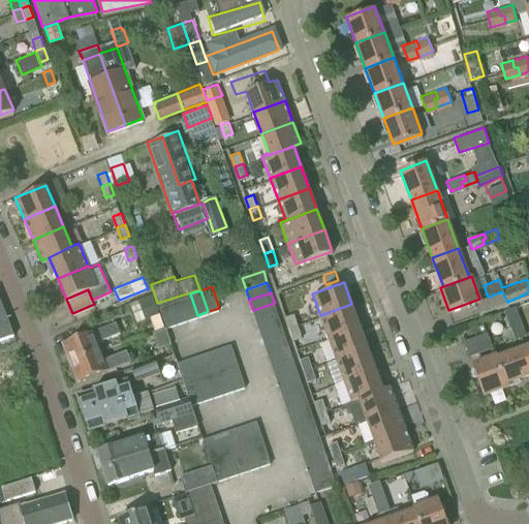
[(190,294),(180,298),(187,318),(197,315),(190,294)]
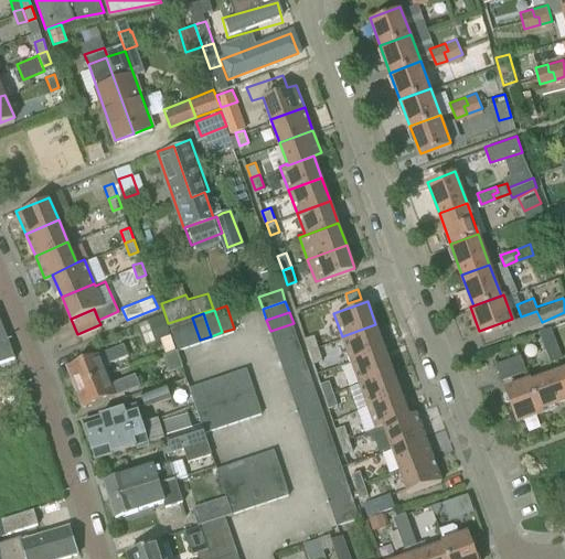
[(0,316),(0,359),(14,355),(0,316)]
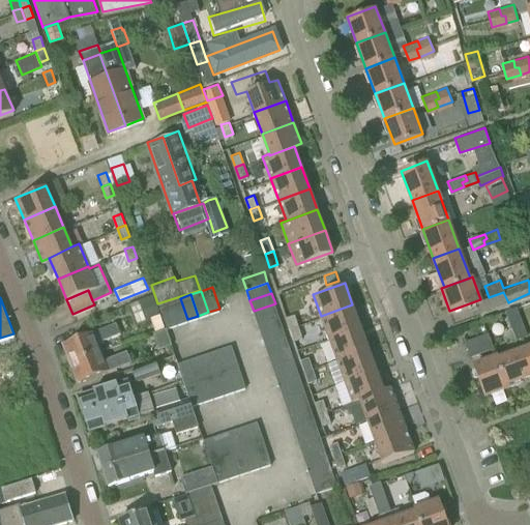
[(187,319),(180,298),(170,301),(177,323),(187,319)]
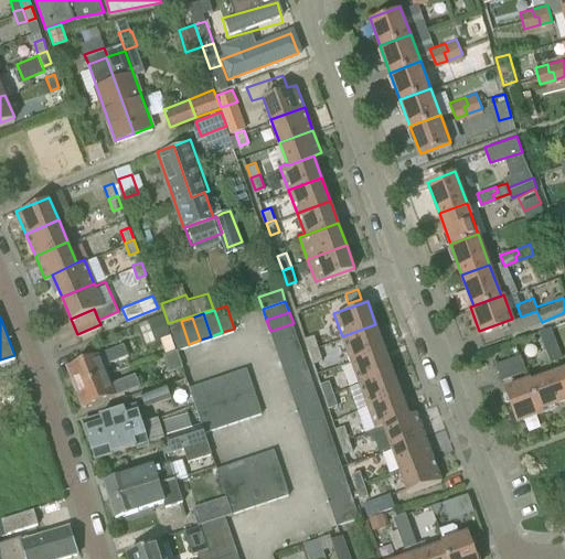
[(166,320),(145,328),(150,342),(171,333),(166,320)]
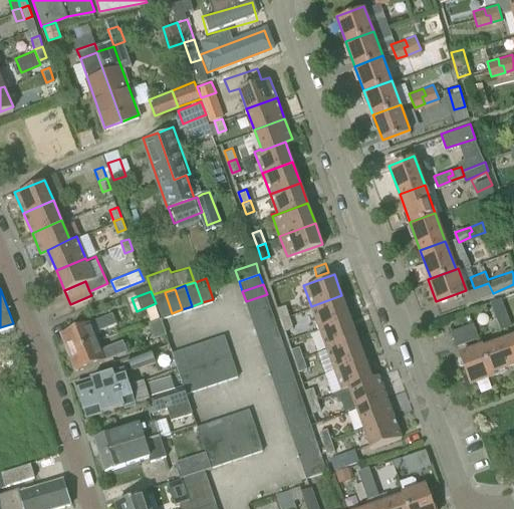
[(172,313),(165,292),(154,296),(161,316),(172,313)]
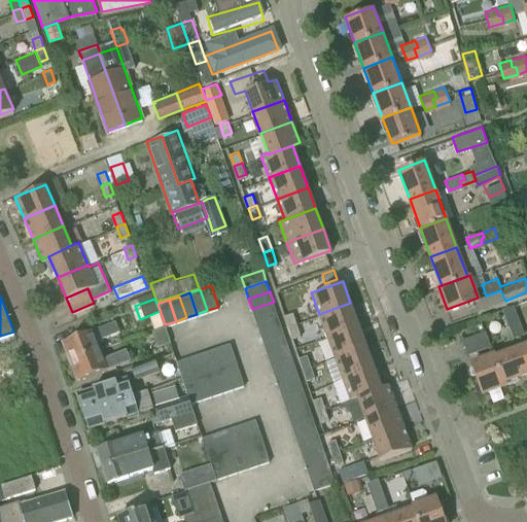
[(277,312),(274,302),(252,309),(255,320),(277,312)]
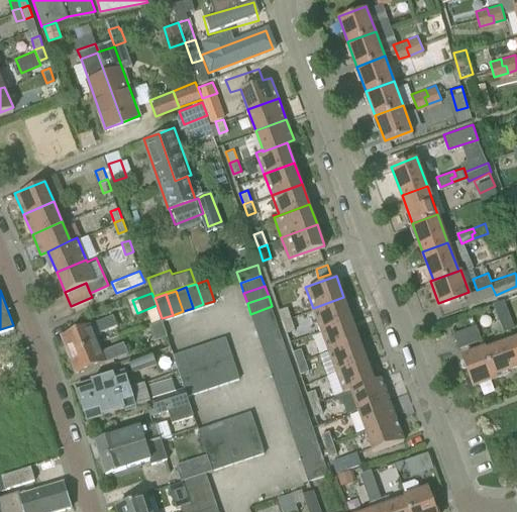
[(351,317),(343,297),(313,308),(321,328),(351,317)]
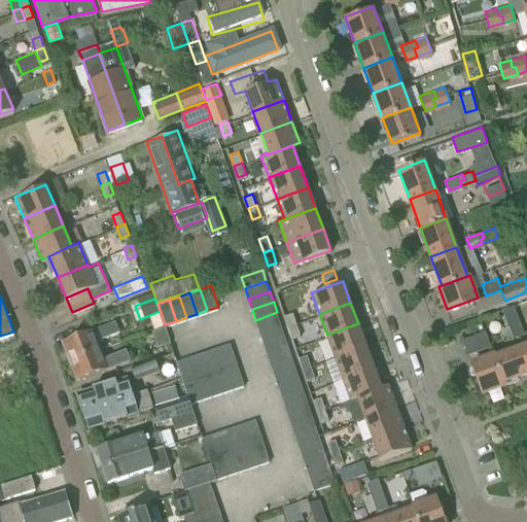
[(514,320),(519,319),(513,304),(503,308),(507,319),(513,317),(514,320)]
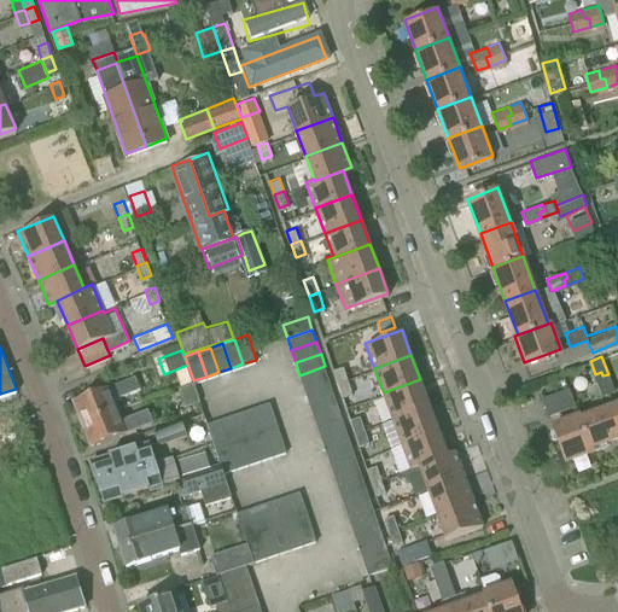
[(338,382),(348,378),(343,365),(333,368),(338,382)]
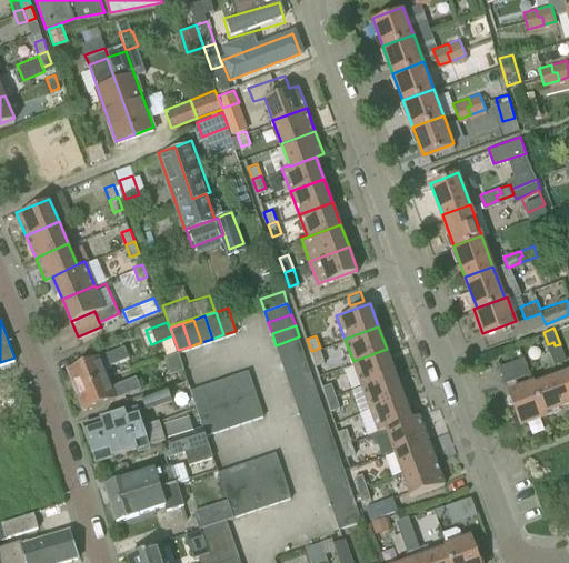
[(303,349),(299,337),(276,345),(280,357),(303,349)]
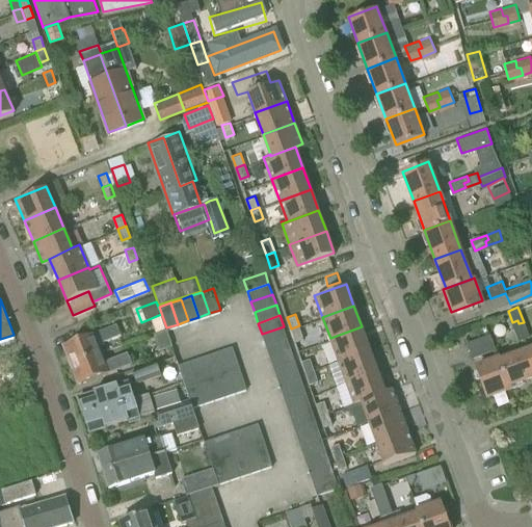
[(496,348),(485,320),(461,330),(472,357),(496,348)]
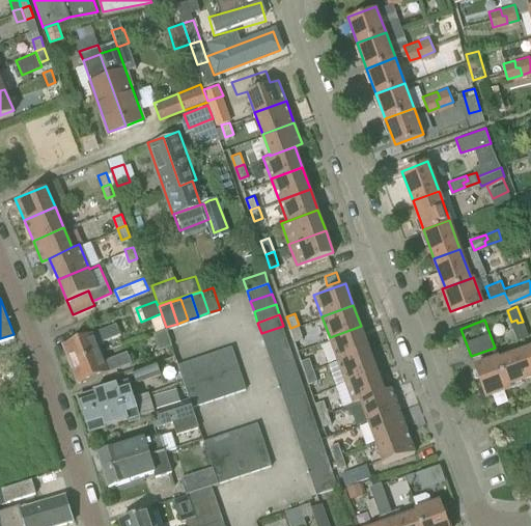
[(527,333),(523,322),(518,323),(516,320),(511,322),(518,337),(527,333)]
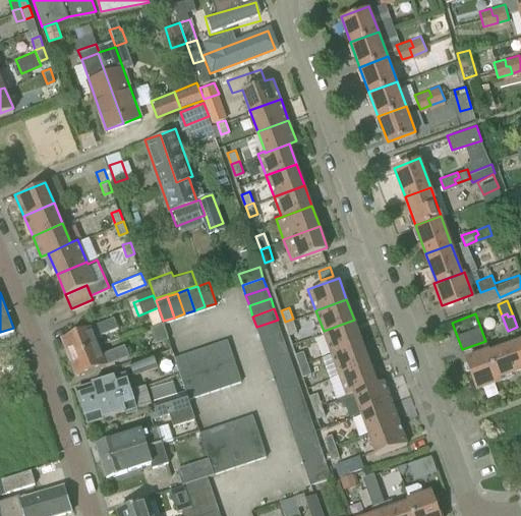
[(69,354),(98,343),(95,335),(117,326),(113,316),(61,336),(69,354)]
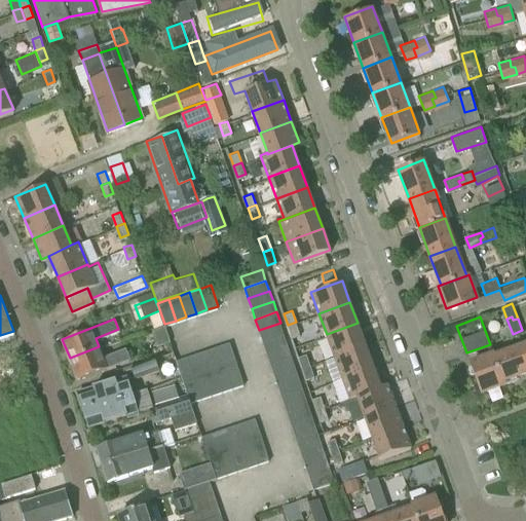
[(300,333),(296,322),(288,325),(292,336),(300,333)]
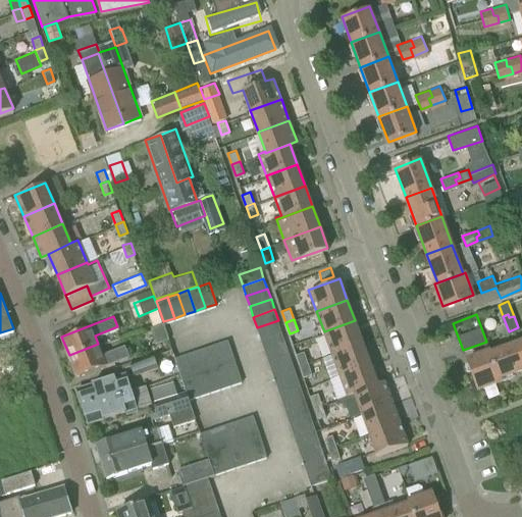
[(278,320),(257,327),(260,338),(281,330),(278,320)]
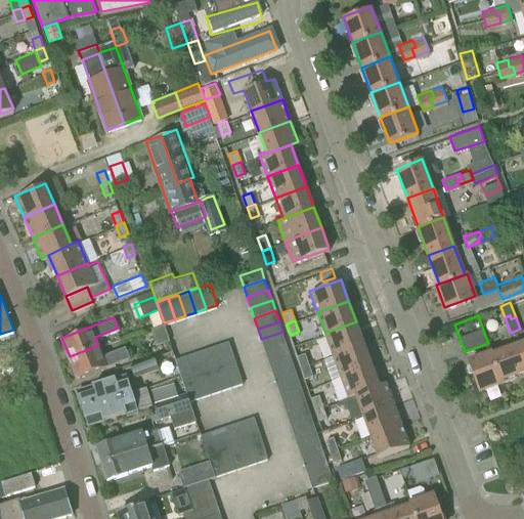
[(363,343),(356,321),(325,333),(333,354),(363,343)]
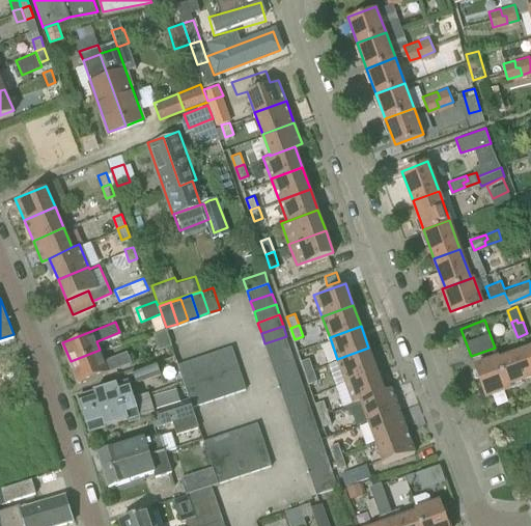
[(172,343),(166,327),(154,331),(159,348),(172,343)]
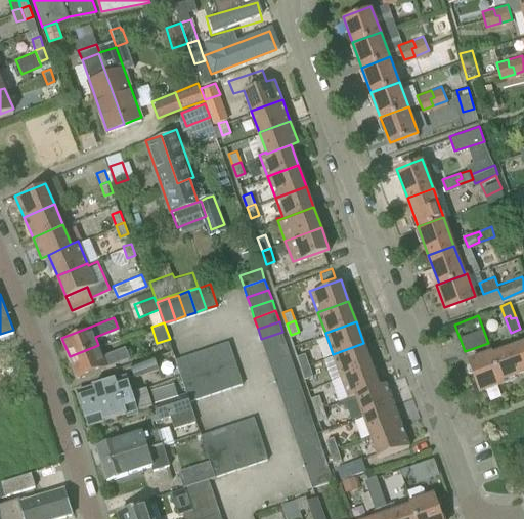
[(282,332),(261,339),(265,349),(287,342),(282,332)]
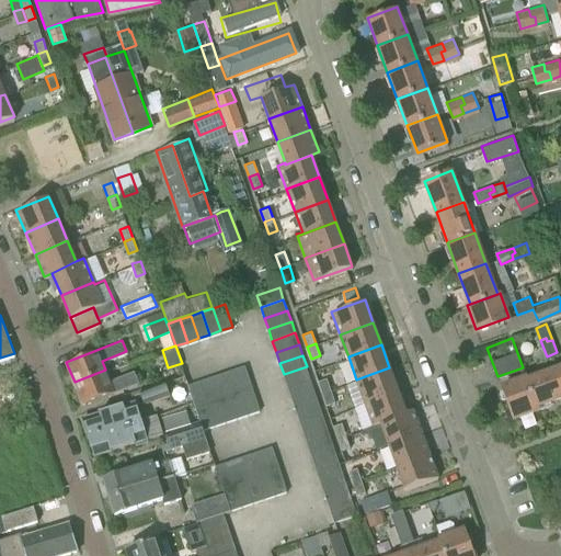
[(244,363),(232,367),(240,389),(252,386),(244,363)]
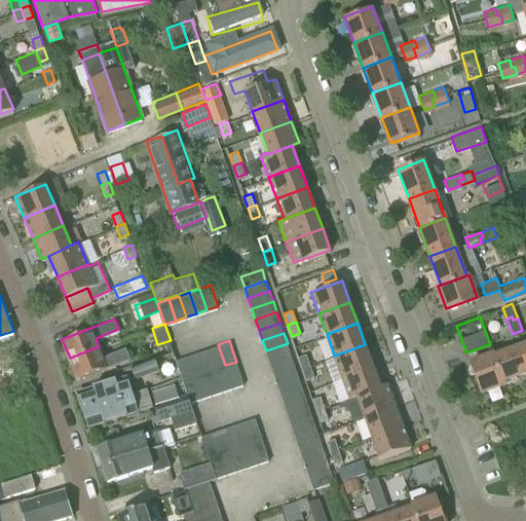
[(288,343),(266,350),(269,361),(291,354),(288,343)]
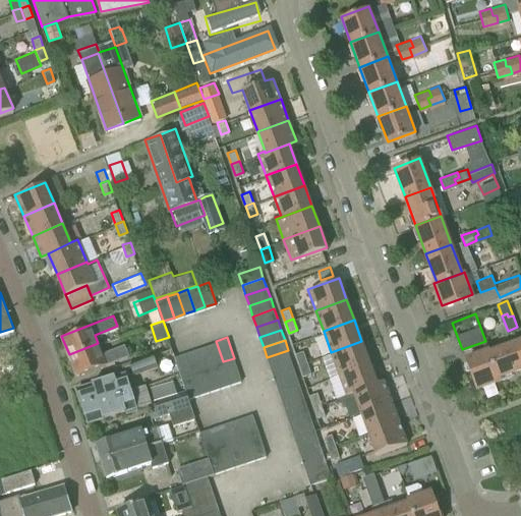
[(520,366),(520,350),(517,340),(488,351),(499,376),(520,366)]
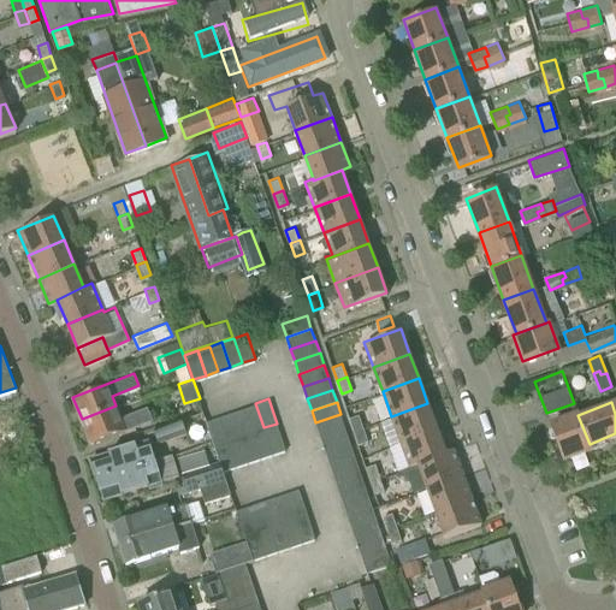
[(255,403),(243,407),(252,432),(264,427),(255,403)]
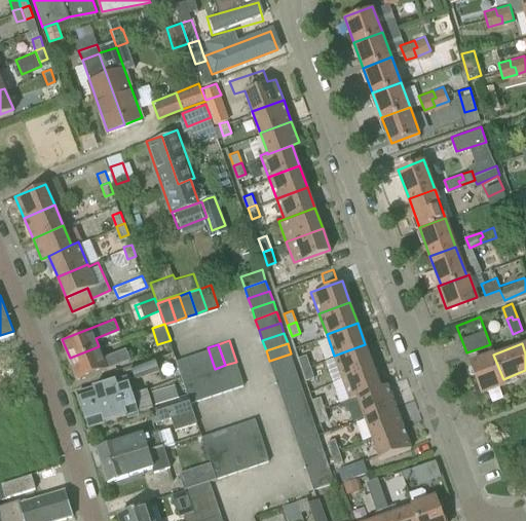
[(365,344),(334,356),(341,376),(373,365),(365,344)]
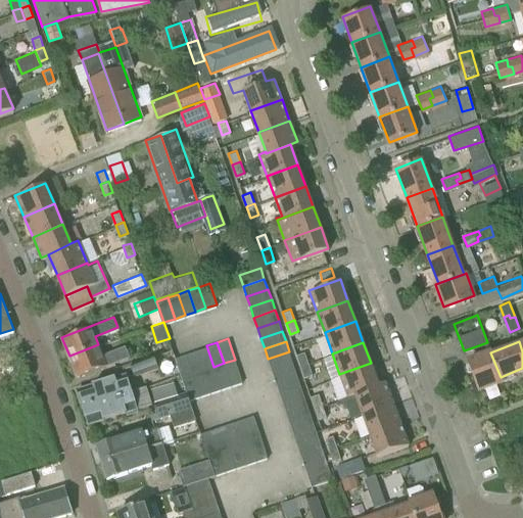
[(101,352),(98,344),(69,356),(77,375),(128,355),(124,343),(101,352)]
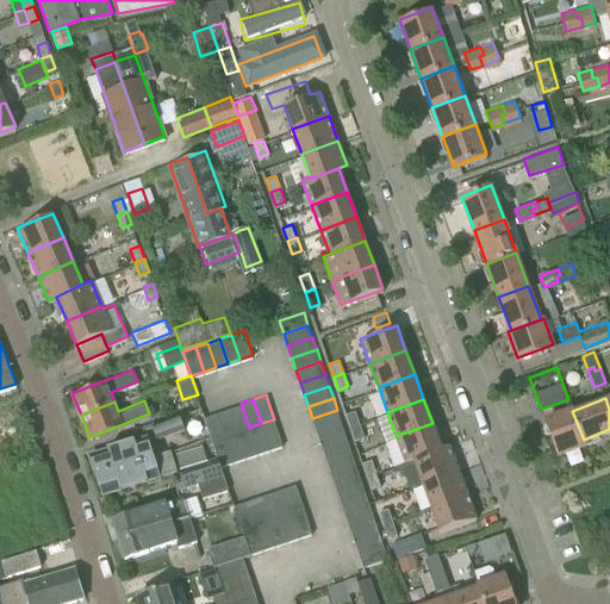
[(249,428),(241,403),(229,406),(237,431),(249,428)]
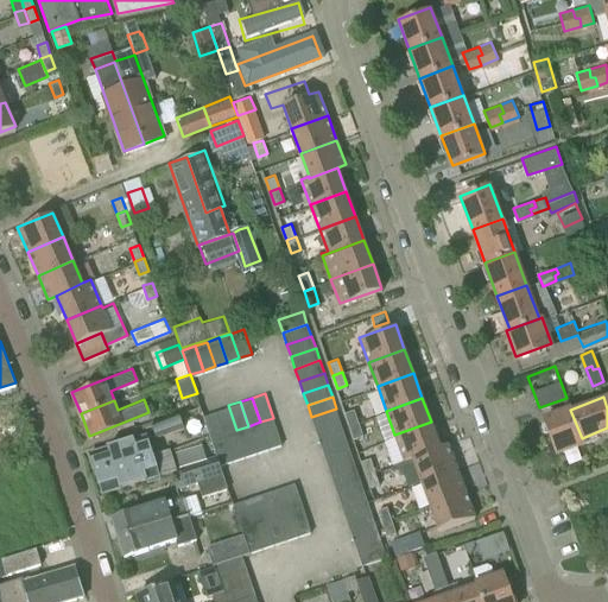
[(228,405),(216,410),(225,433),(236,430),(228,405)]
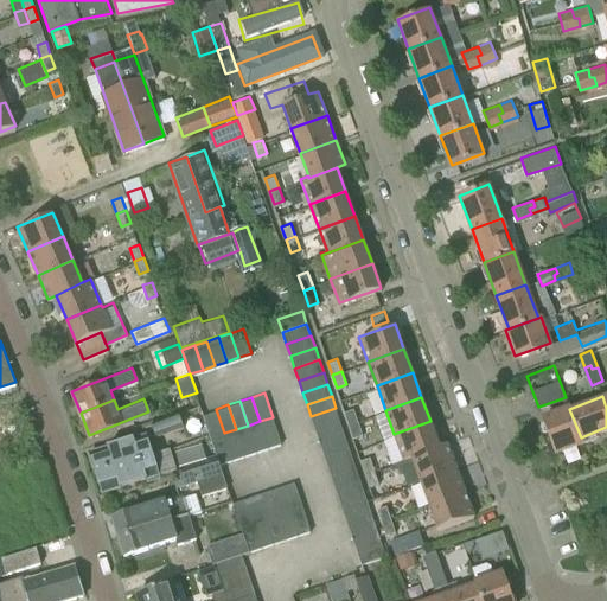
[(581,438),(569,409),(568,406),(543,415),(556,451),(582,441),(581,438)]
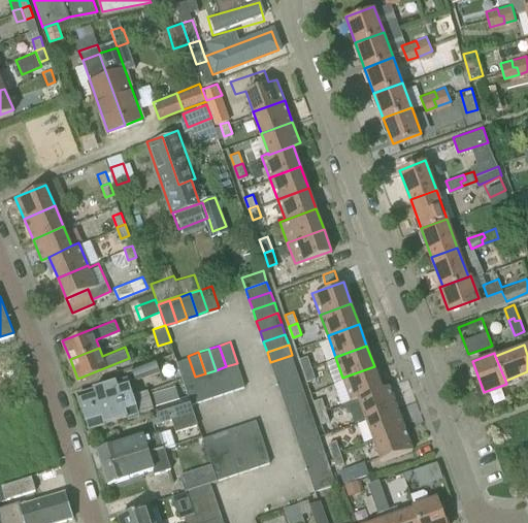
[(303,368),(311,365),(307,354),(299,357),(303,368)]
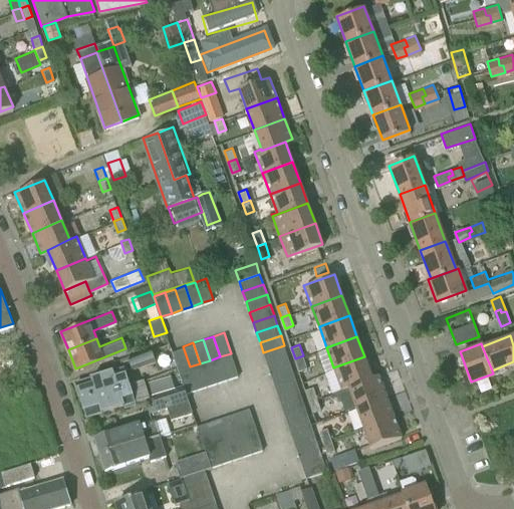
[(284,345),(263,352),(267,362),(288,355),(284,345)]
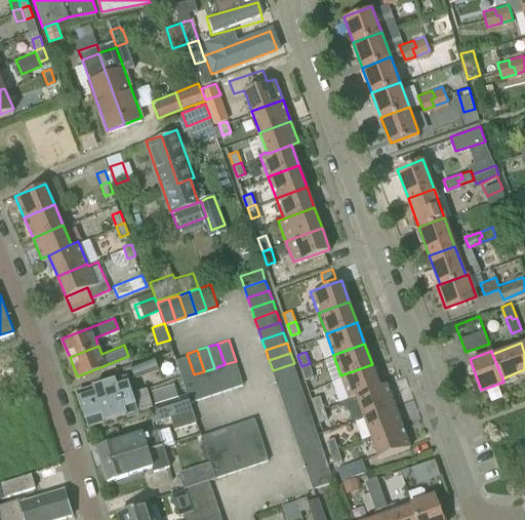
[(194,374),(187,354),(174,358),(182,378),(194,374)]
